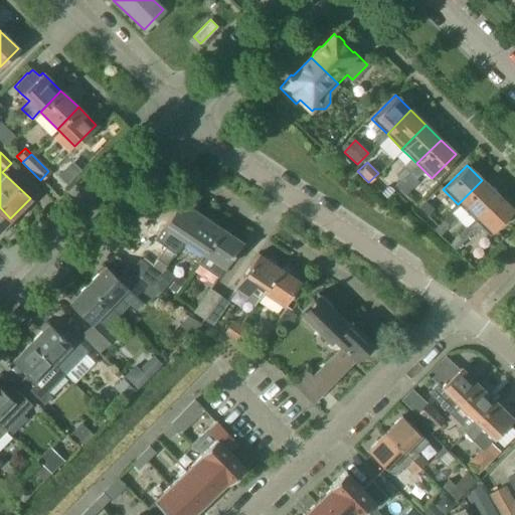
[(473,219),(497,195),(482,180),(458,204),(473,219)]
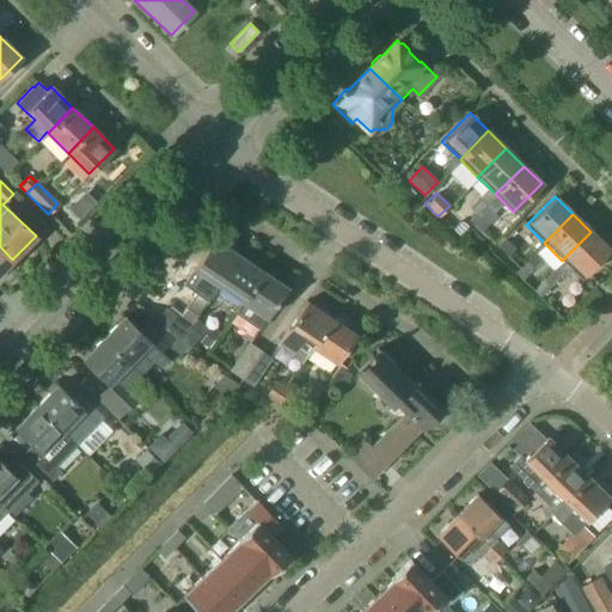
[(542,281),(533,289),(539,295),(548,287),(558,276),(561,279),(570,269),(580,279),(609,250),(591,232),(562,261),(542,281)]
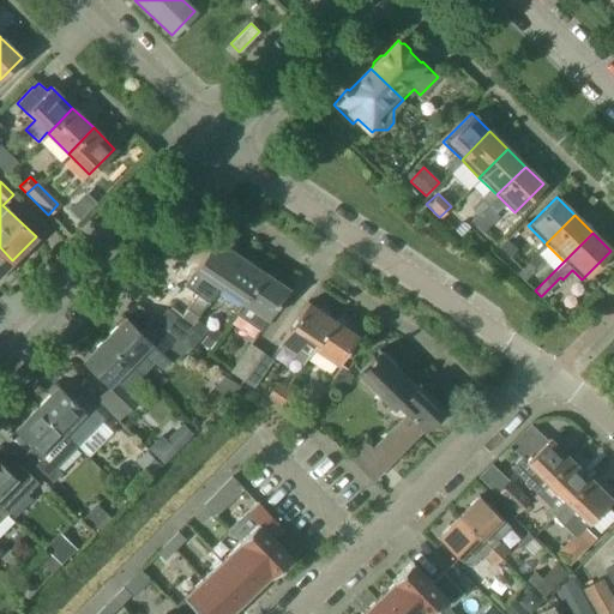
[(218,284),(239,254),(215,238),(194,268),(206,276),(185,307),(197,315),(218,284)]
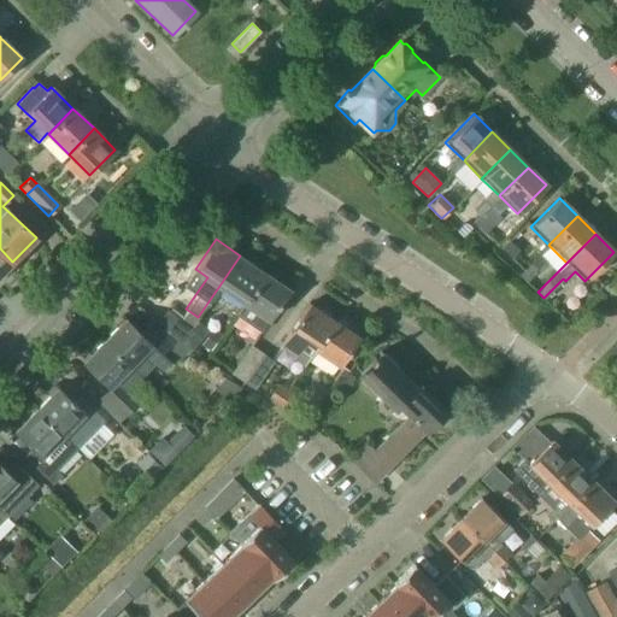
[(510,241),(501,250),(510,257),(517,250),(510,241)]
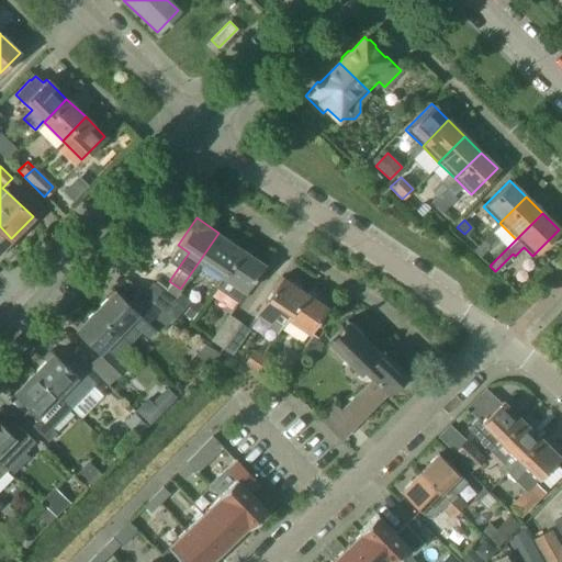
[(0,249),(11,238),(0,226),(0,249)]
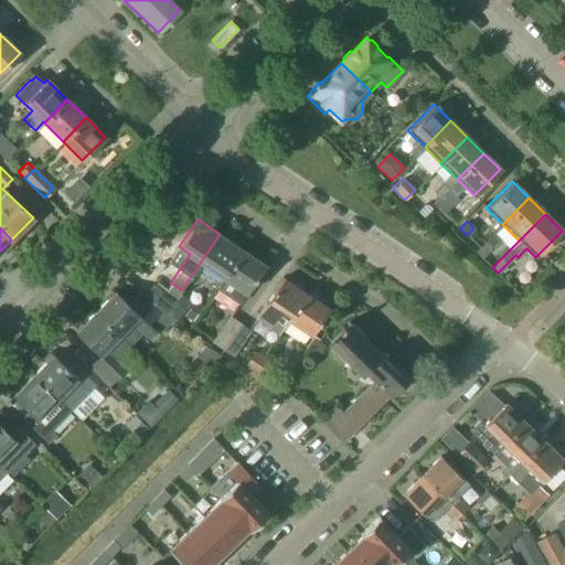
[(223,277),(242,249),(220,234),(201,262),(223,277)]
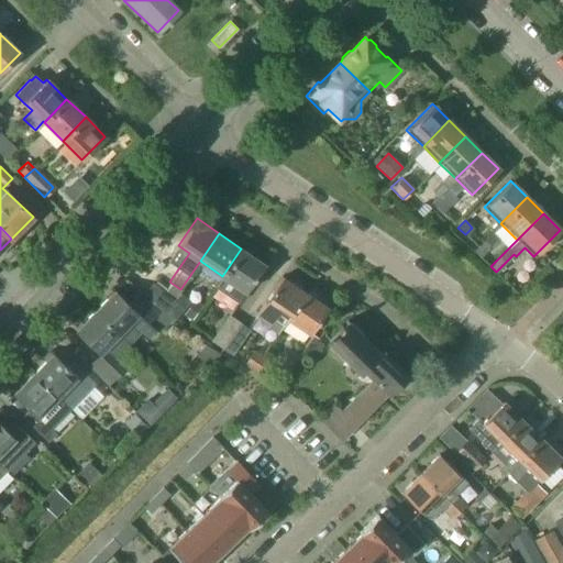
[(492,233),(484,241),(489,246),(498,239),(492,233)]
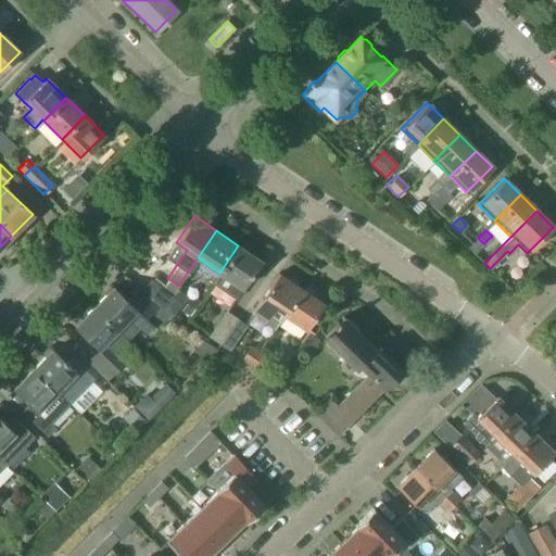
[(235,299),(260,261),(238,245),(219,273),(212,282),(235,299)]
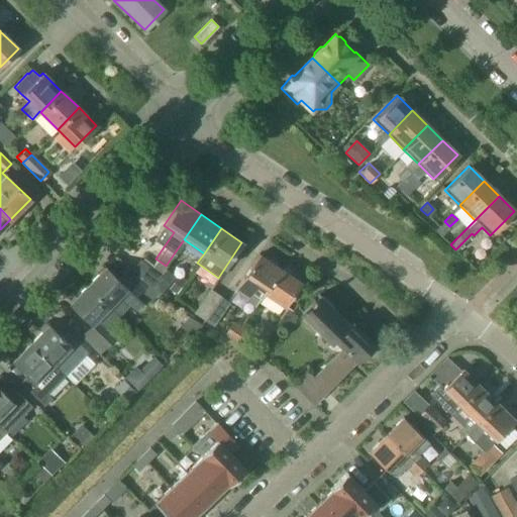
[(263,292),(279,268),(259,253),(236,289),(247,296),(254,286),(263,292)]
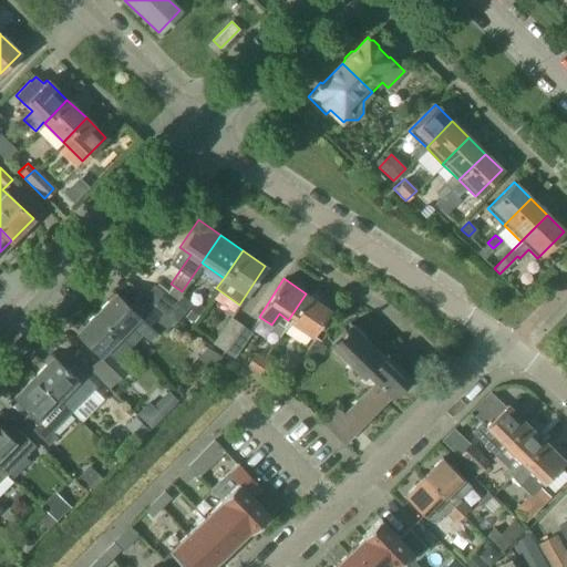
[(154,285),(145,296),(166,312),(174,301),(154,285)]
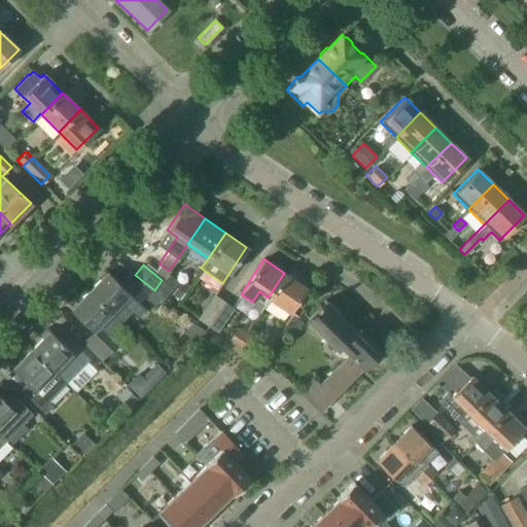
[(107,272),(89,290),(111,314),(120,322),(132,310),(138,316),(145,309),(139,303),(107,272)]
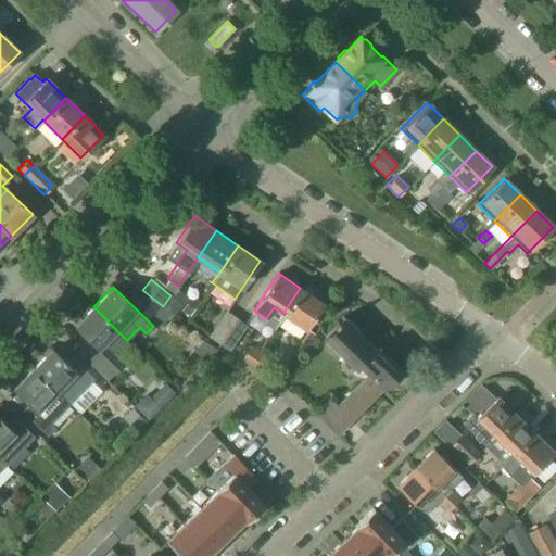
[(306,329),(324,303),(300,288),(282,314),(306,329)]
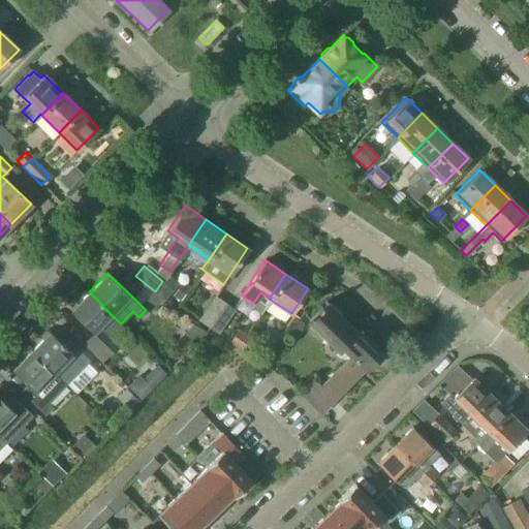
[(162,281),(155,291),(163,299),(172,288),(162,281)]
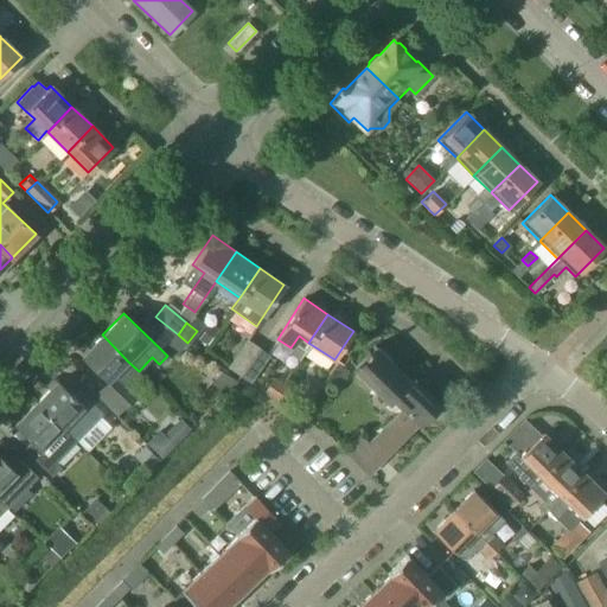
[(208,325),(198,338),(206,344),(216,331),(208,325)]
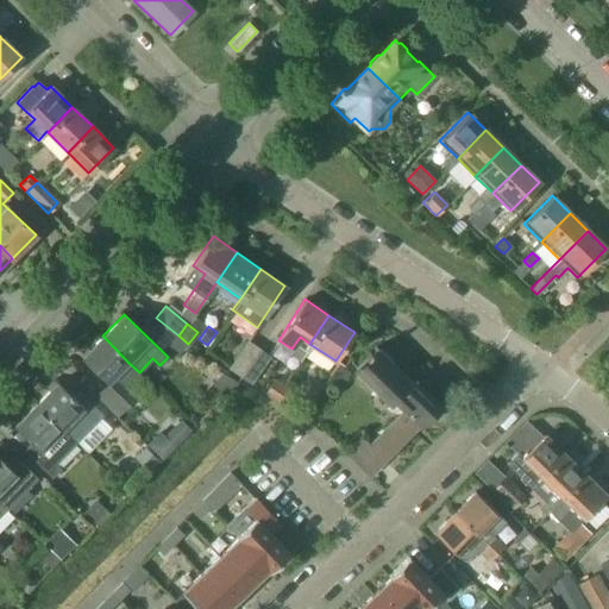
[(102,336),(81,357),(111,387),(98,399),(110,409),(118,418),(130,405),(125,400),(133,391),(126,385),(139,372),(129,363),(102,336)]
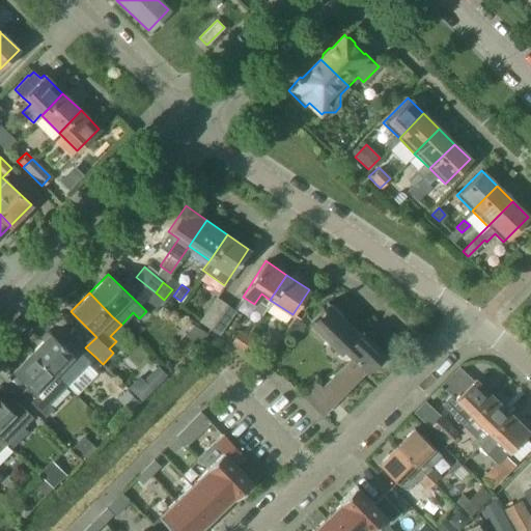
[(150,295),(143,302),(150,309),(158,302),(150,295)]
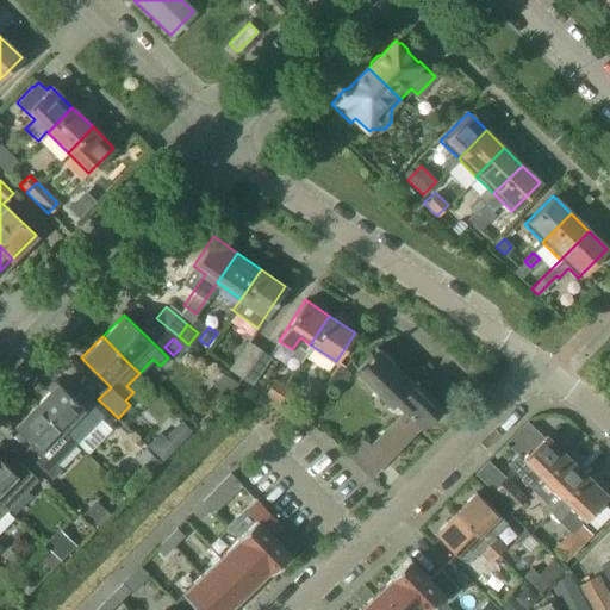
[(241,378),(260,349),(248,342),(229,371),(241,378)]
